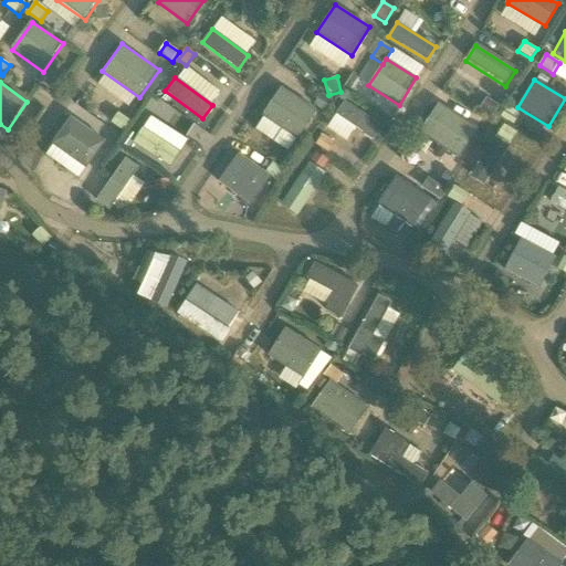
[(317,111),(283,87),(264,115),(299,138),(317,111)]
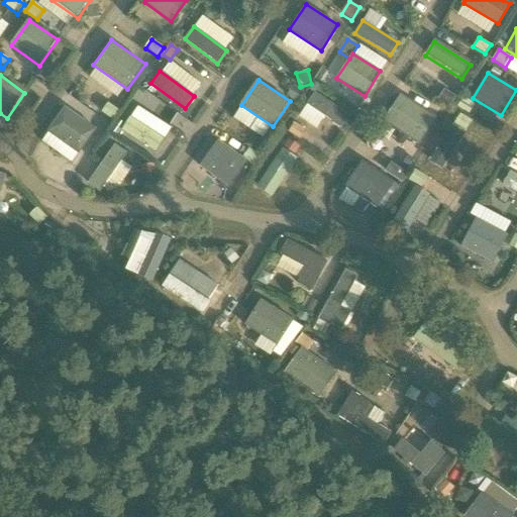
[(287,95),(299,103),(305,93),(294,85),(287,95)]
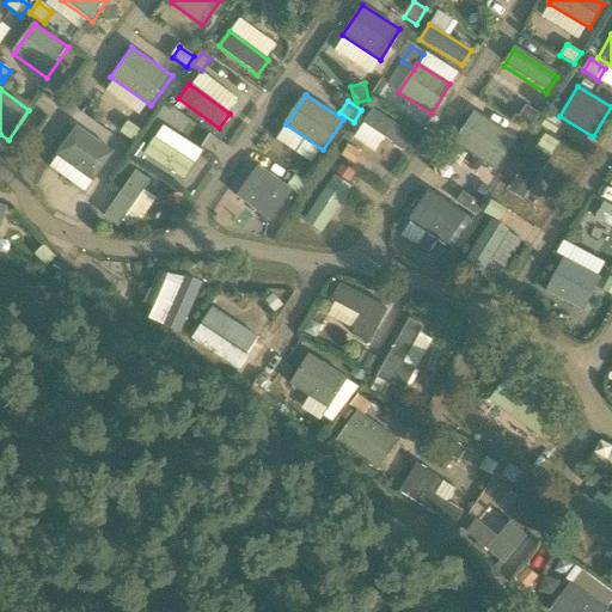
[(540,115),(526,106),(519,118),(533,127),(540,115)]
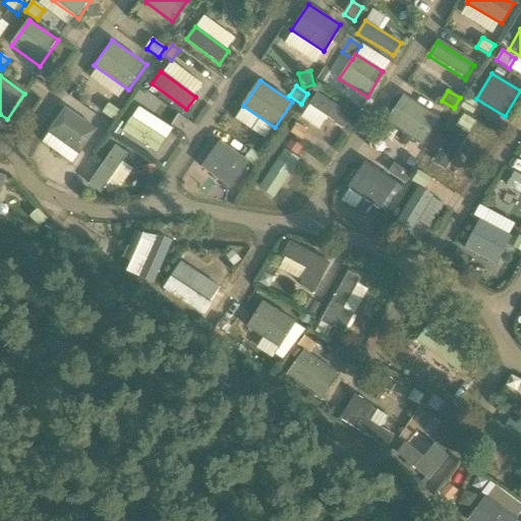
[(317,93),(308,106),(345,130),(353,117),(317,93)]
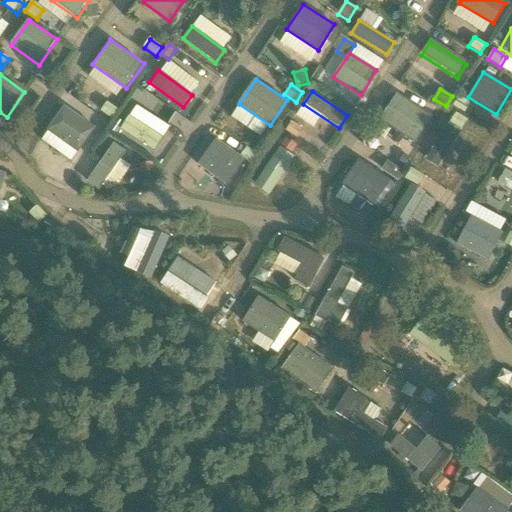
[(415,142),(432,117),(397,94),(380,119),(415,142)]
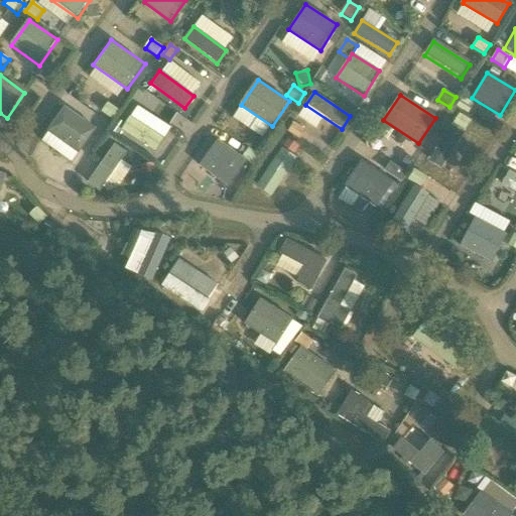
[(469,114),(474,105),(473,104),(462,98),(457,106),(457,107),(469,114)]
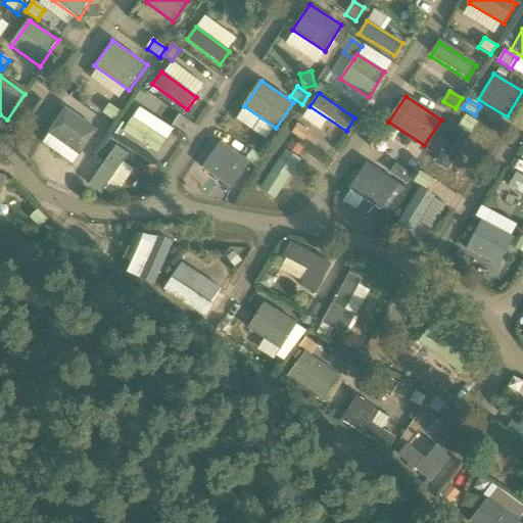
[(102,114),(114,123),(122,112),(109,104),(102,114)]
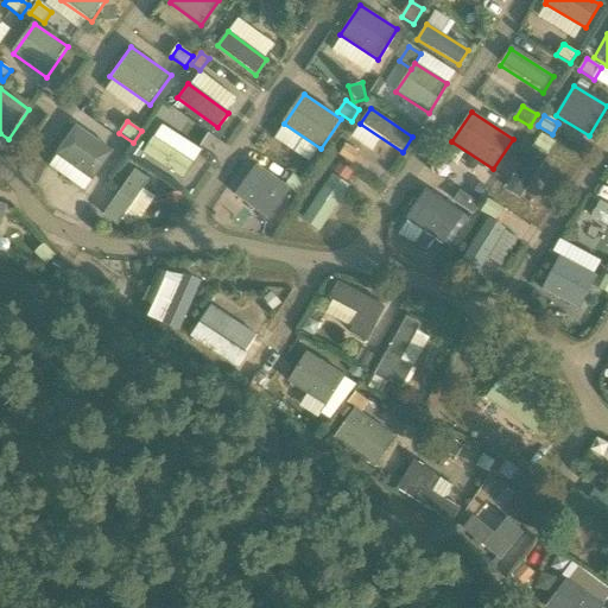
[(113,151),(76,125),(56,154),(92,179),(113,151)]
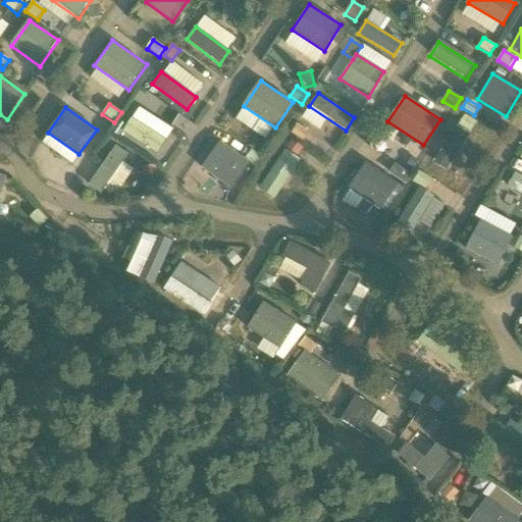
[(476,122),(465,115),(459,124),(469,133),(476,122)]
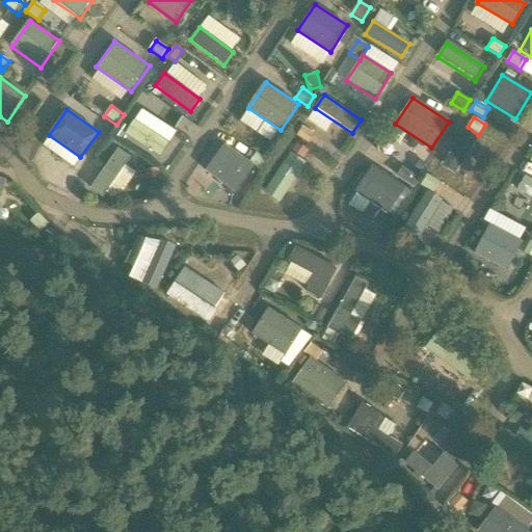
[(161,157),(169,144),(132,120),(124,133),(161,157)]
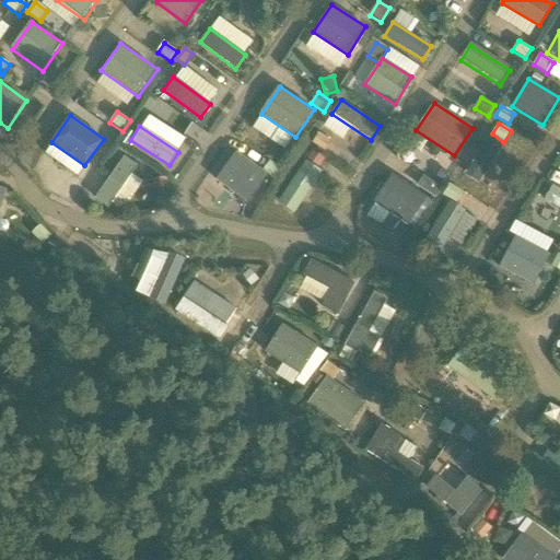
[(313,143),(326,152),(333,142),(319,133),(313,143)]
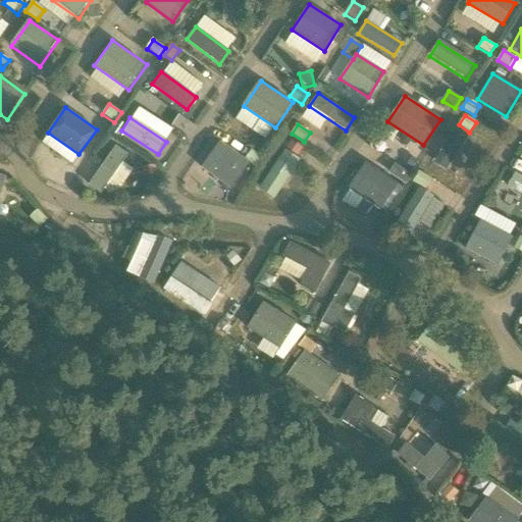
[(470,135),(457,125),(433,161),(447,170),(470,135)]
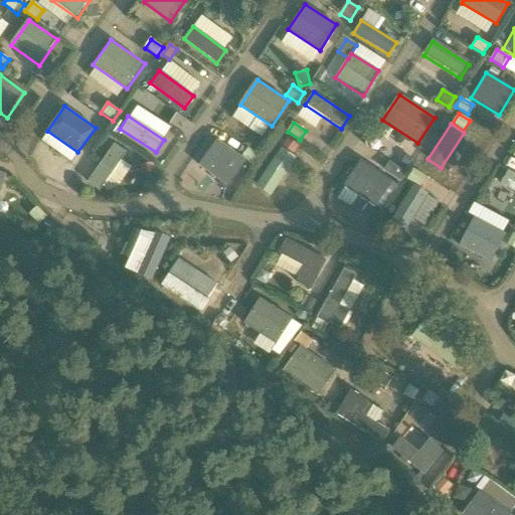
[(245,162),(215,140),(197,164),(228,186),(245,162)]
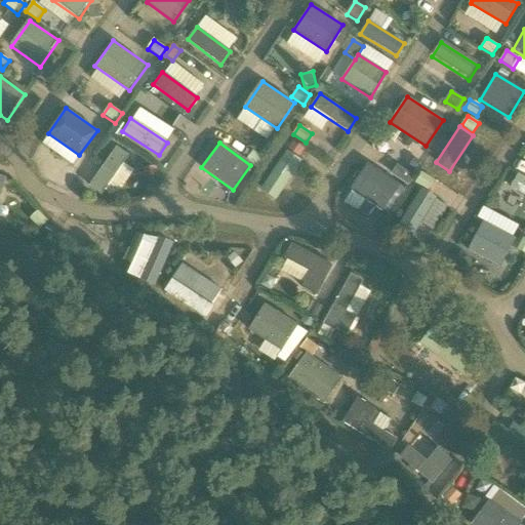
[(102,195),(129,156),(117,147),(88,186),(102,195)]
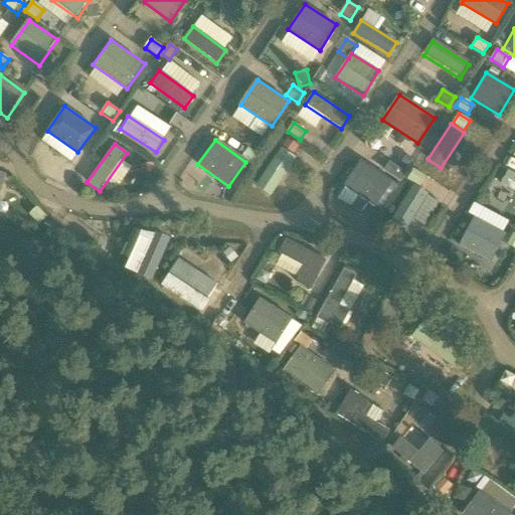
[(242,157),(252,164),(260,155),(249,148),(242,157)]
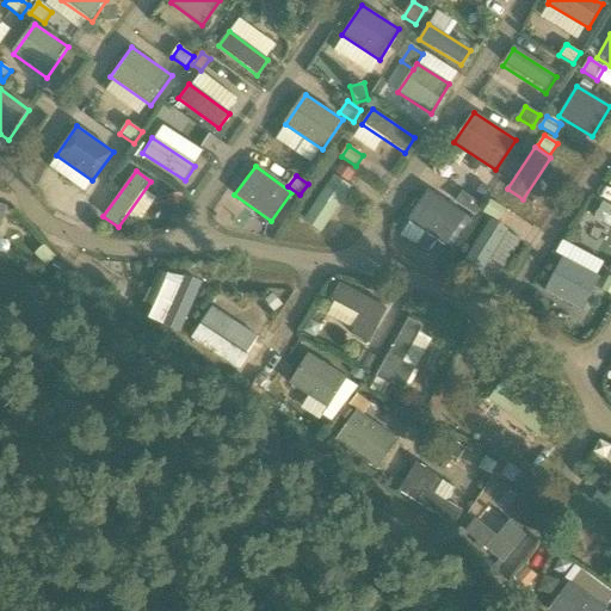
[(322,232),(351,187),(333,176),(304,220),(322,232)]
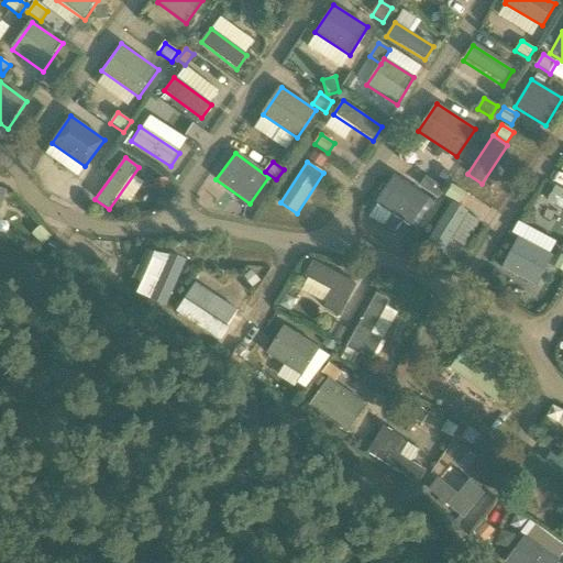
[(446,183),(451,175),(451,174),(444,170),(440,178),(446,183)]
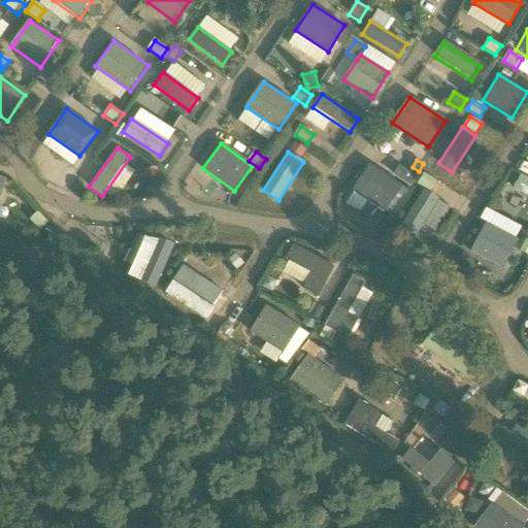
[(402,187),(369,164),(353,189),(386,210),(402,187)]
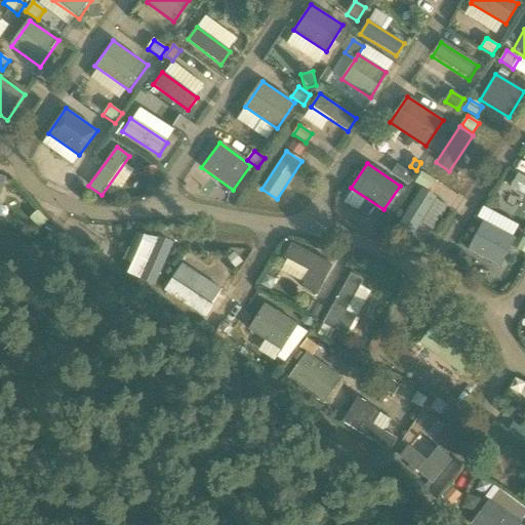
[(415,176),(398,164),(391,175),(408,187),(415,176)]
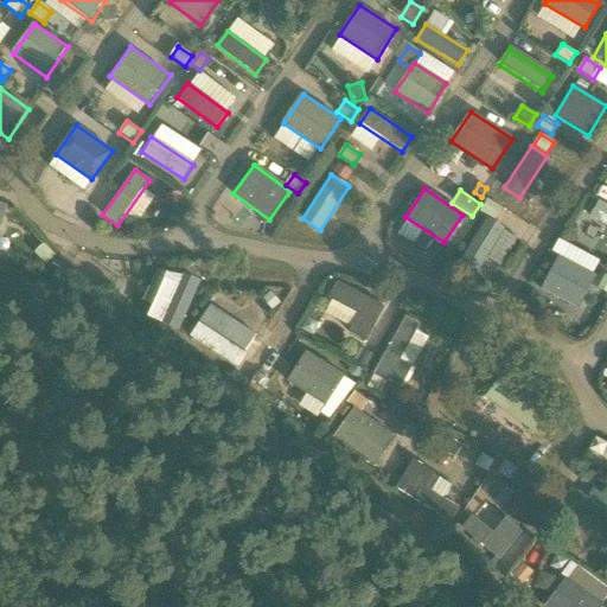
[(167,206),(184,204),(181,192),(165,195),(167,206)]
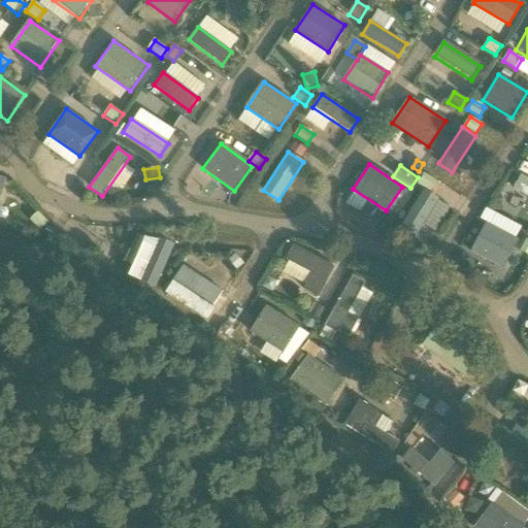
[(527,204),(527,174),(521,171),(507,193),(527,204)]
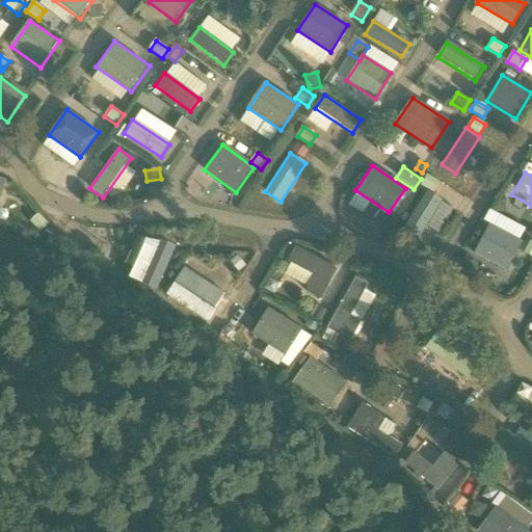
[(441,182),(427,175),(420,186),(433,193),(441,182)]
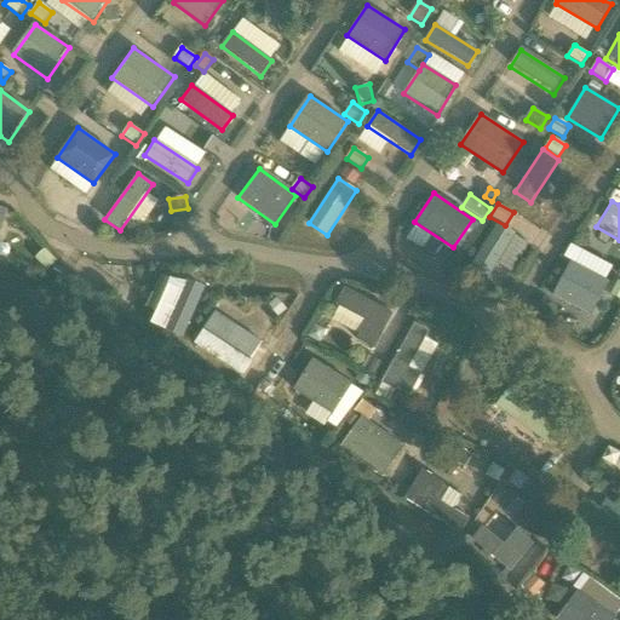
[(515,234),(498,224),(469,273),(486,282),(515,234)]
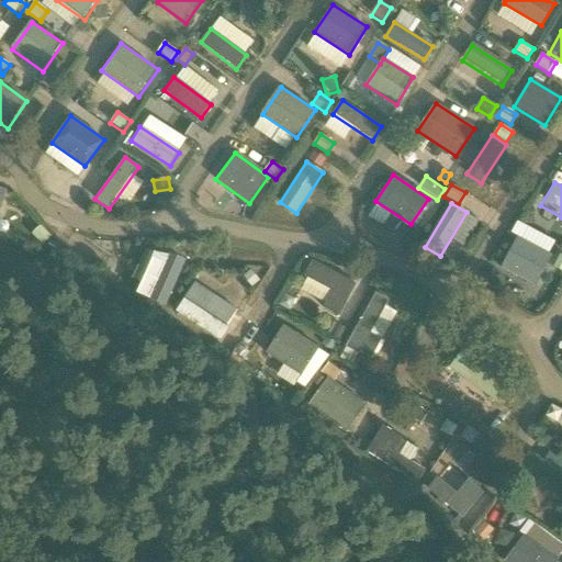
[(52,237),(41,226),(32,235),(43,246),(52,237)]
